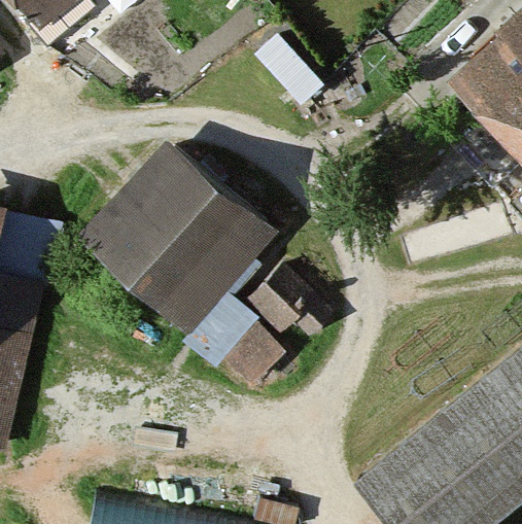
[(8,0),(39,37),(83,0),(8,0)]
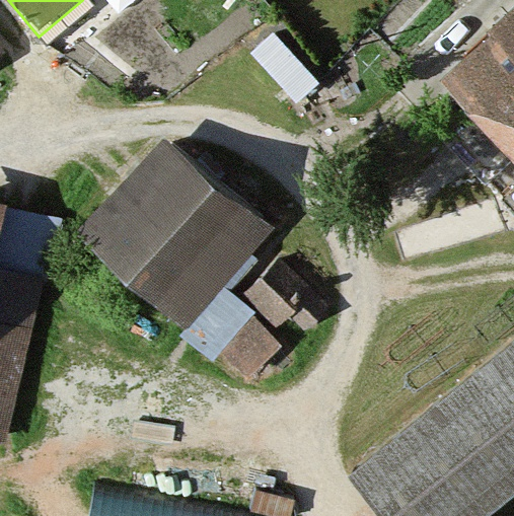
[(513,12),(438,82),(513,165),(513,12)]
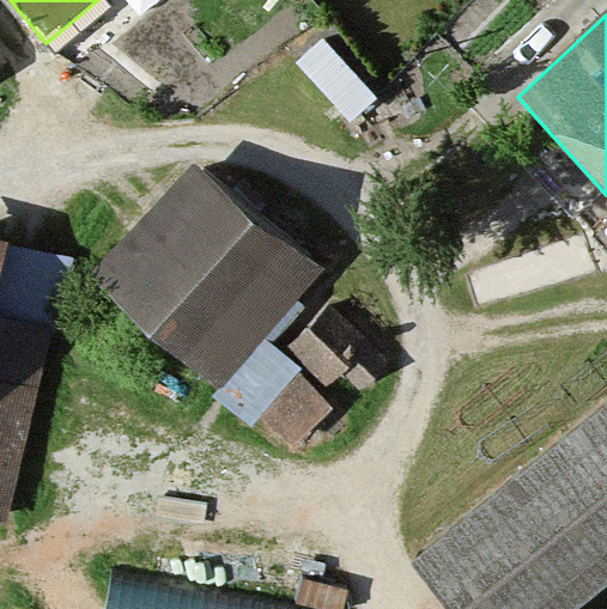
[(319,274),(192,163),(92,276),(218,387),(319,274)]
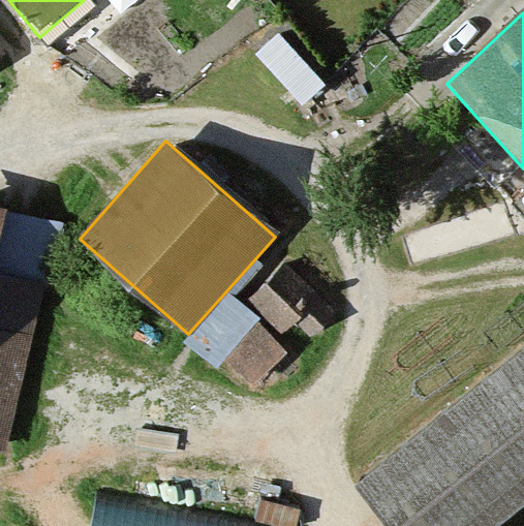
[(62,216),(0,200),(0,459),(2,460),(62,216)]
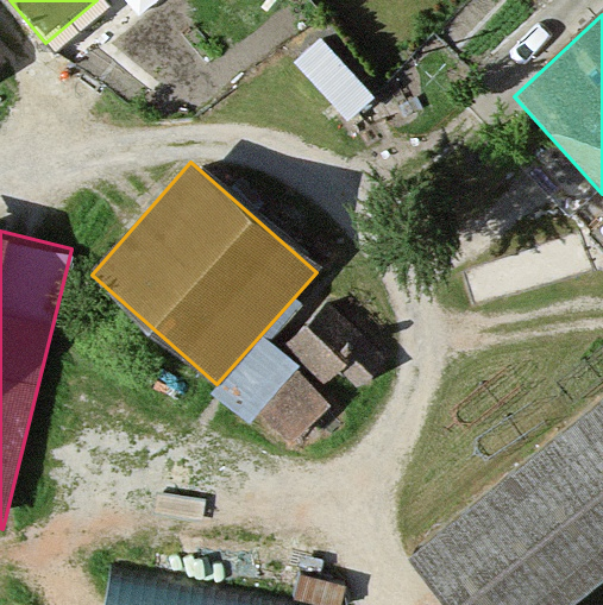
[(602,604),(602,411),(413,566),(444,604),(602,604)]
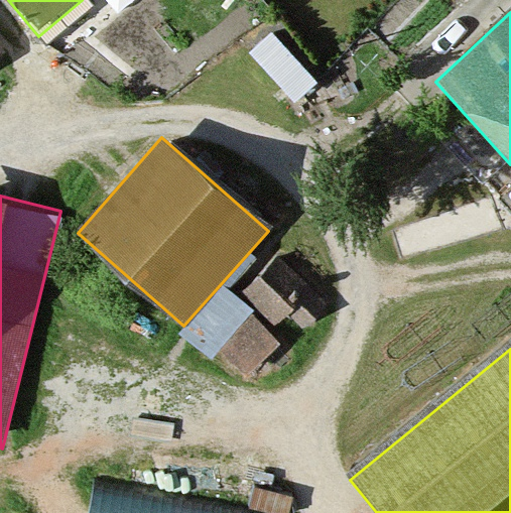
[(203,512),(87,488),(82,512),(203,512)]
